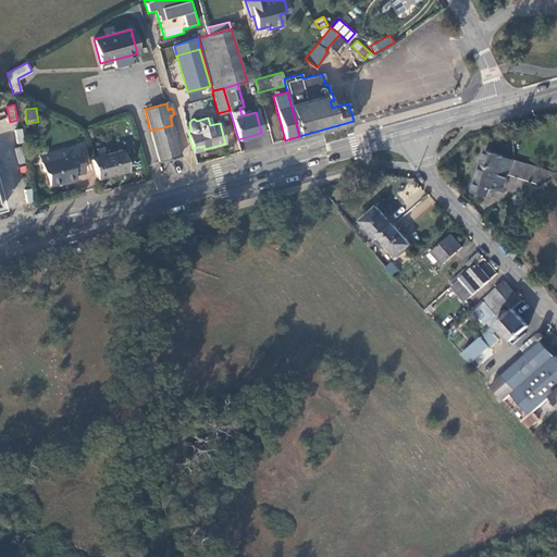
[(160,162),(181,156),(172,125),(150,131),(160,162)]
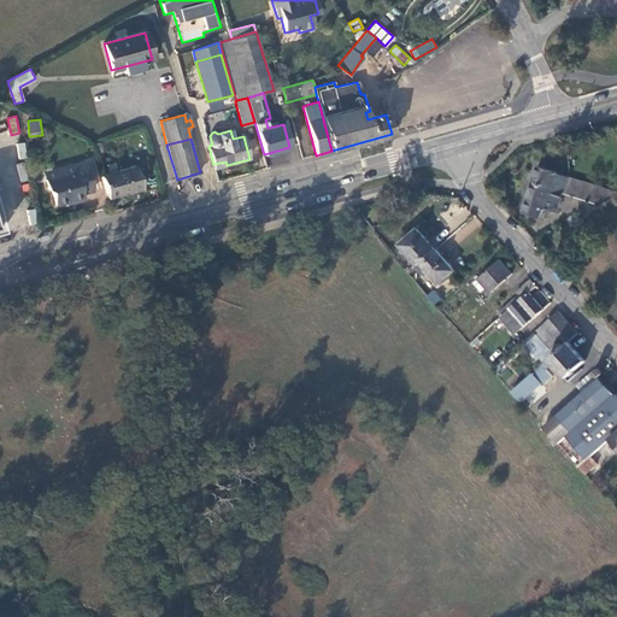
[(104,141),(94,145),(97,152),(106,150),(104,141)]
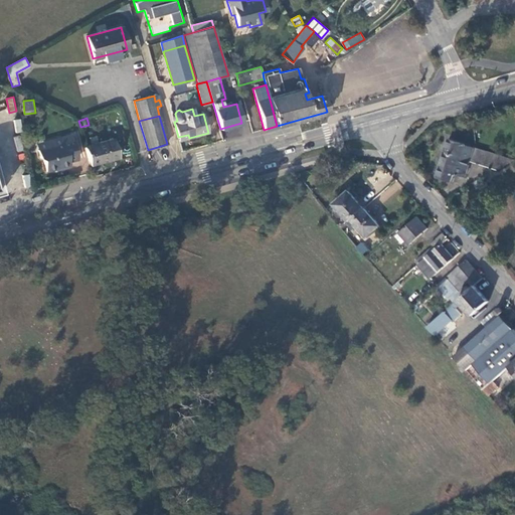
[(15,133),(23,132),(21,119),(14,120),(15,133)]
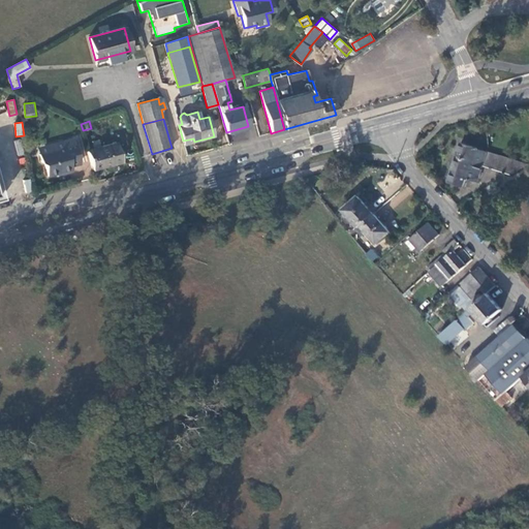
[(73,138),(63,141),(65,147),(39,154),(41,162),(44,164),(48,176),(61,173),(71,170),(70,165),(81,162),(73,138)]
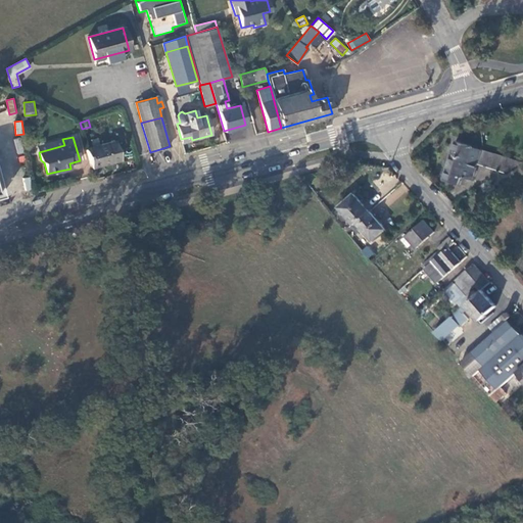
[(20,138),(14,139),(17,154),(24,153),(20,138)]
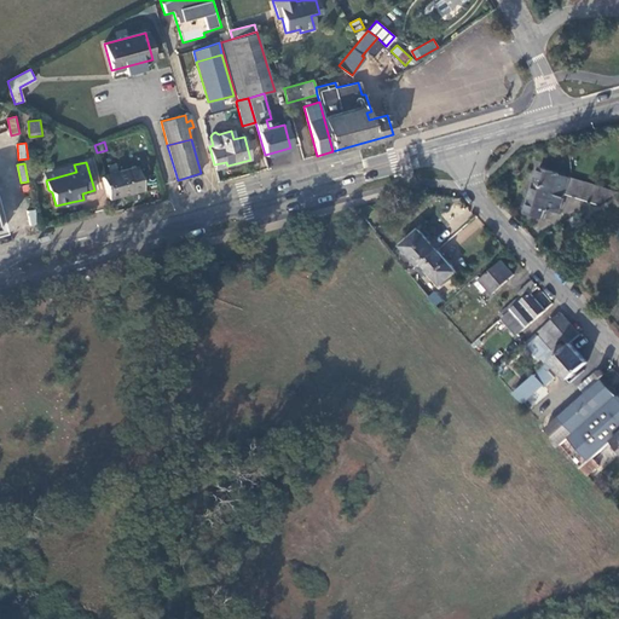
[(76,172),(74,165),(45,173),(46,180),(76,172)]
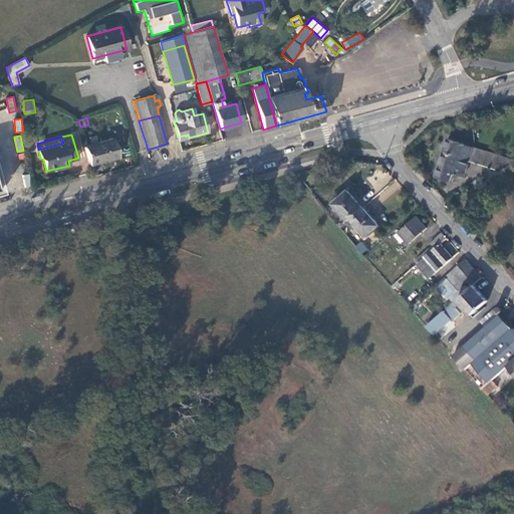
[(84,147),(89,166),(118,158),(113,139),(84,147)]
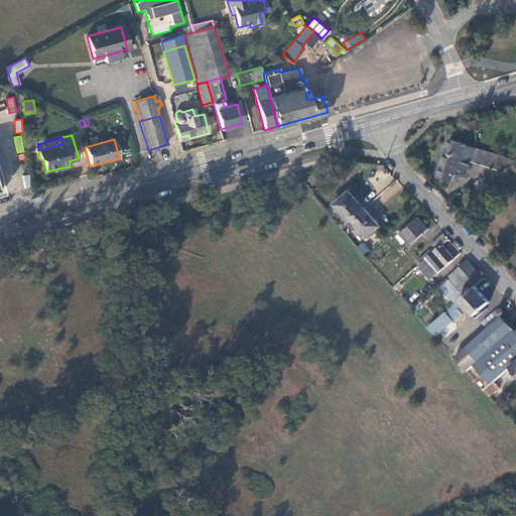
[(502,172),(515,163),(515,161),(453,141),(441,176),(456,180),(458,174),(469,177),(474,162),(502,172)]
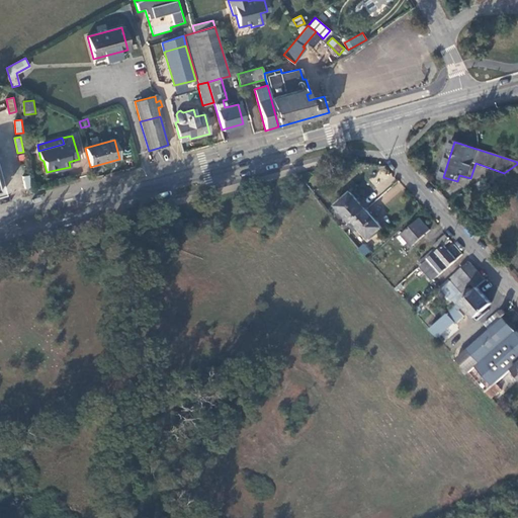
[(22,176),(24,189),(31,188),(29,175),(22,176)]
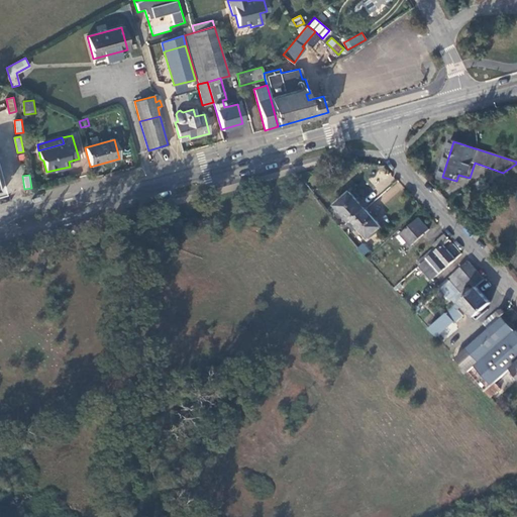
[(336,204),(351,221),(353,220),(367,209),(350,191),(336,204)]
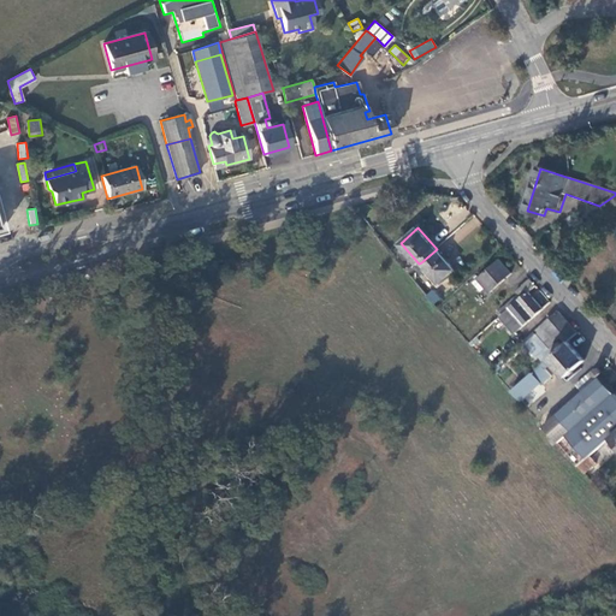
[(455,268),(437,249),(421,262),(439,283),(455,268)]
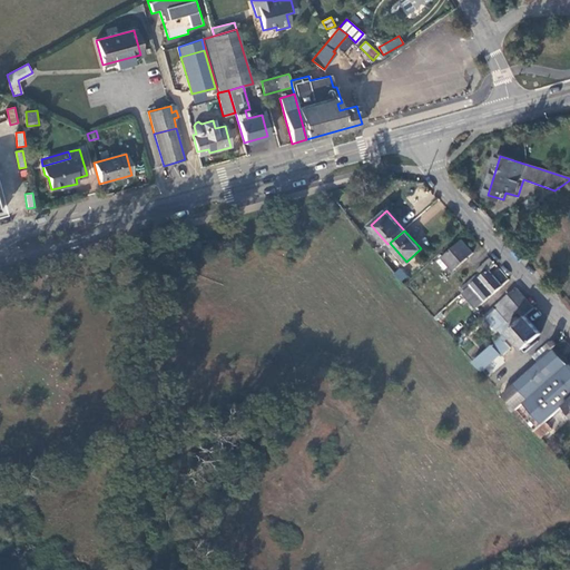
[(473,253),(462,241),(443,257),(454,269),(473,253)]
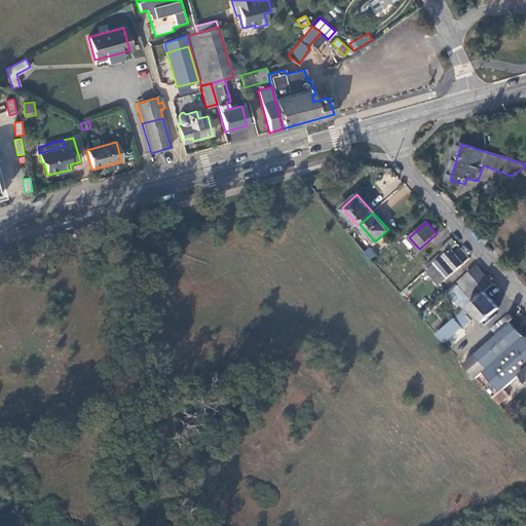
[(451,249),(458,243),(453,238),(441,249),(445,254),(451,249)]
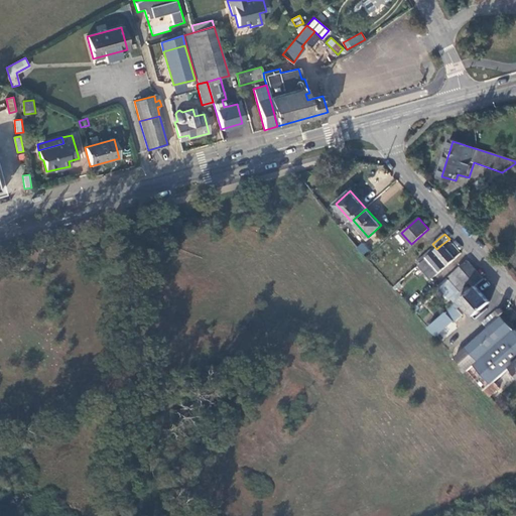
[(362,242),(356,249),(364,256),(370,249),(362,242)]
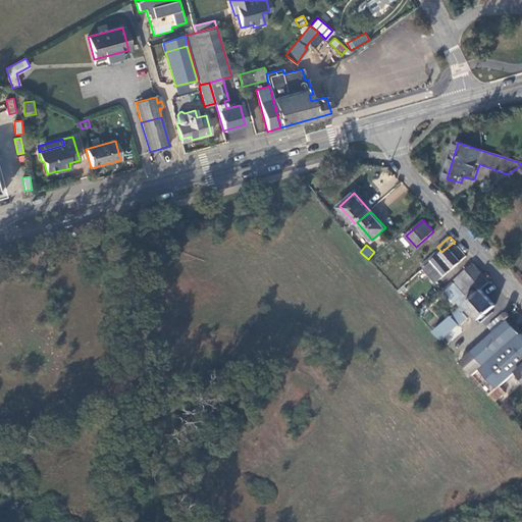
[(441,252),(425,267),(438,281),(444,276),(460,262),(448,247),(441,252)]
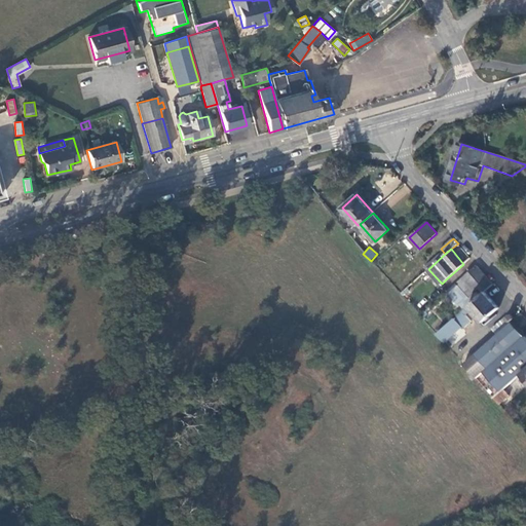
[(494,284),(477,264),(457,283),(458,285),(455,288),(449,293),(464,310),(486,291),(494,284)]
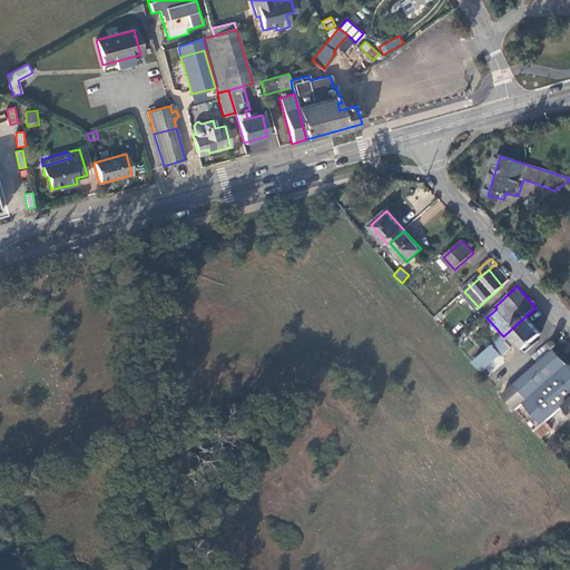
[(479,307),(485,315),(491,310),(484,302),(479,307)]
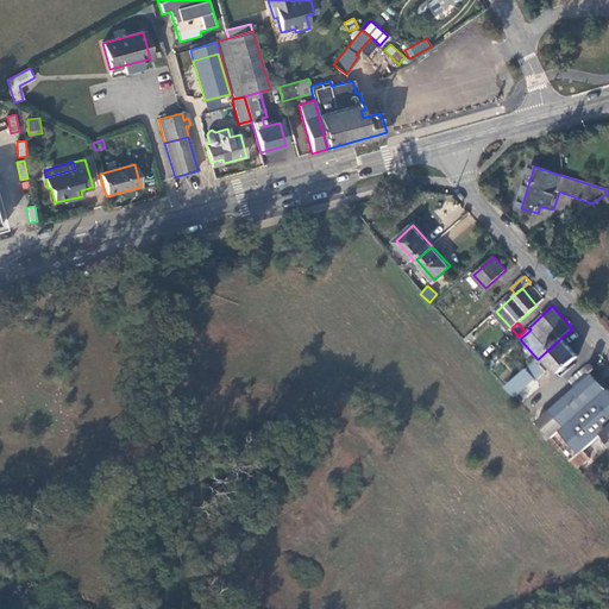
[(578,355),(563,337),(538,359),(537,359),(540,363),(546,357),(559,371),(578,355)]
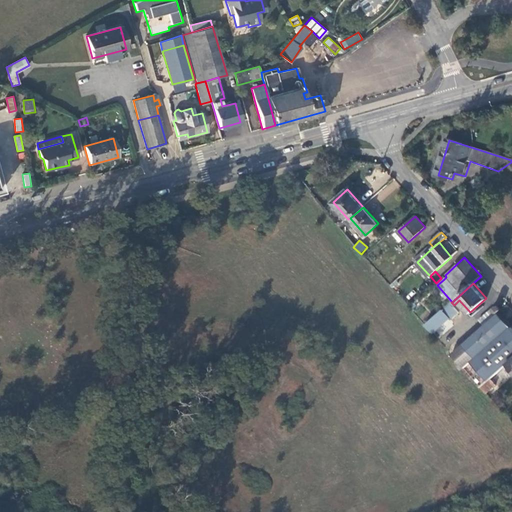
[(509,363),(511,360),(511,326),(499,312),(501,309),(497,305),(491,310),(495,315),(494,316),(489,320),(484,316),(456,341),(452,337),(443,345),(481,387),(491,379),(509,363)]
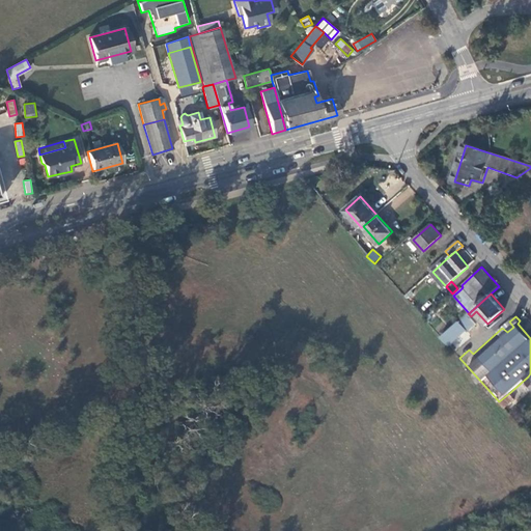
[(460,320),(441,337),(444,340),(448,344),(467,329),(460,320)]
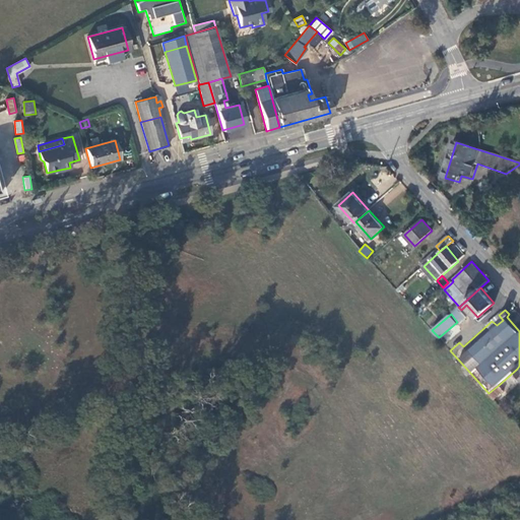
[(497,325),(502,321),(498,316),(492,321),(497,325)]
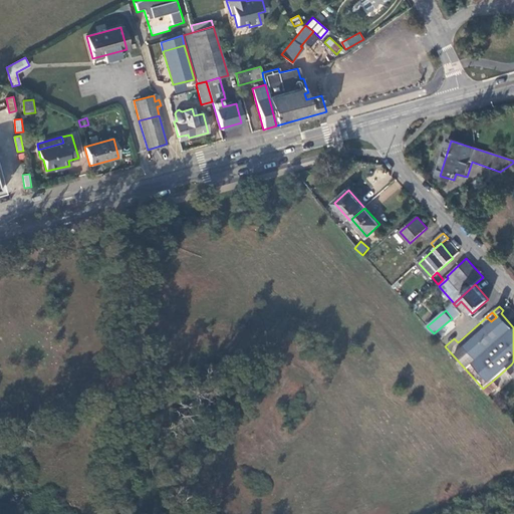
[(499,387),(493,380),(483,389),(489,396),(499,387)]
